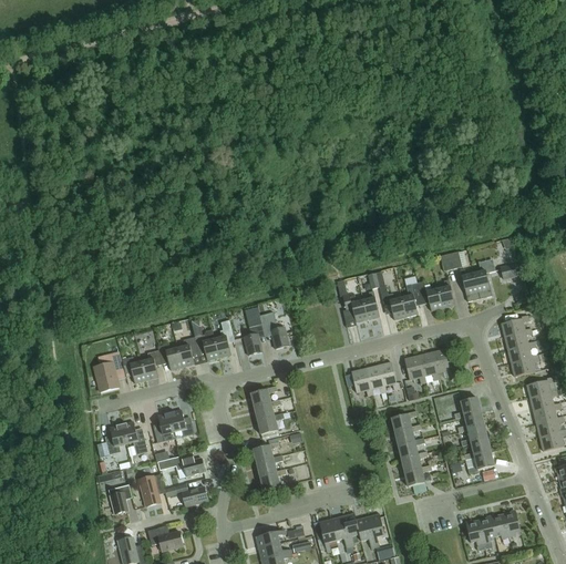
[(462,265),(458,250),(449,253),(453,267),(462,265)]
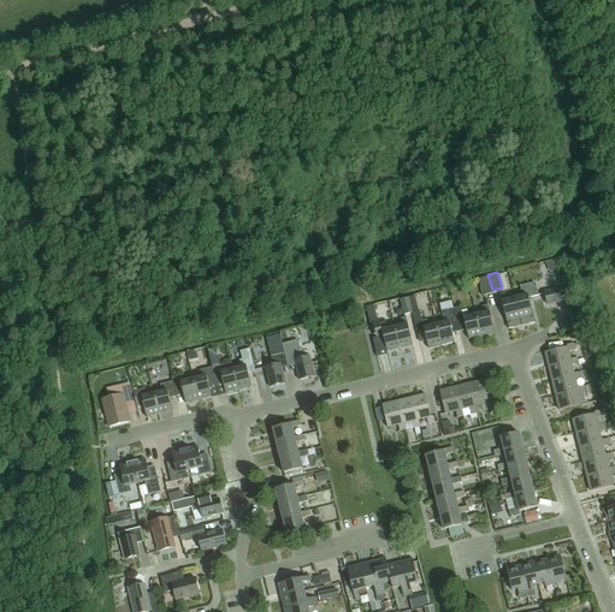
[(488,274),(478,277),(482,292),(492,290),(488,274)]
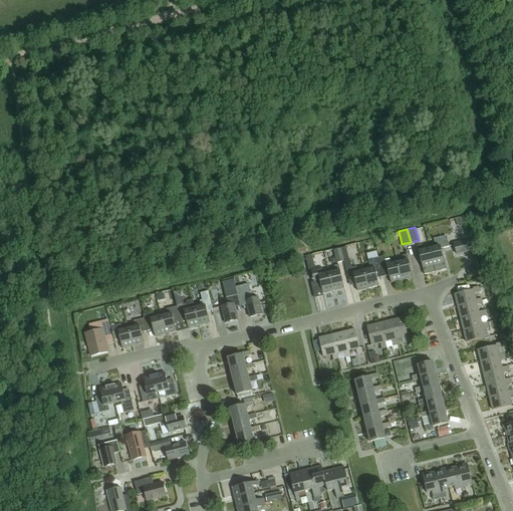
[(446,233),(444,234),(433,237),(436,245),(429,247),(435,270),(446,267),(441,246),(449,244),(446,233)]
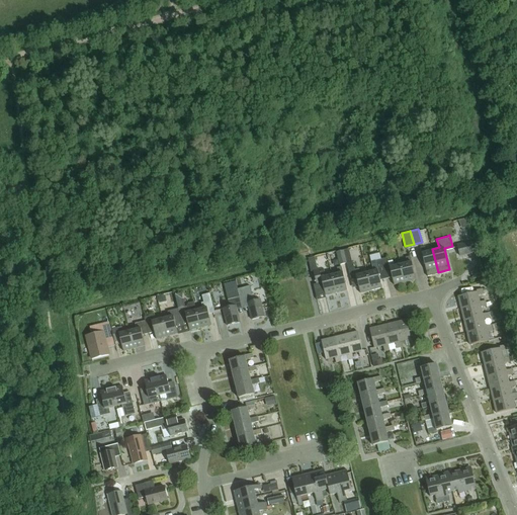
[(459,254),(471,251),(471,250),(469,240),(469,239),(456,242),(459,254)]
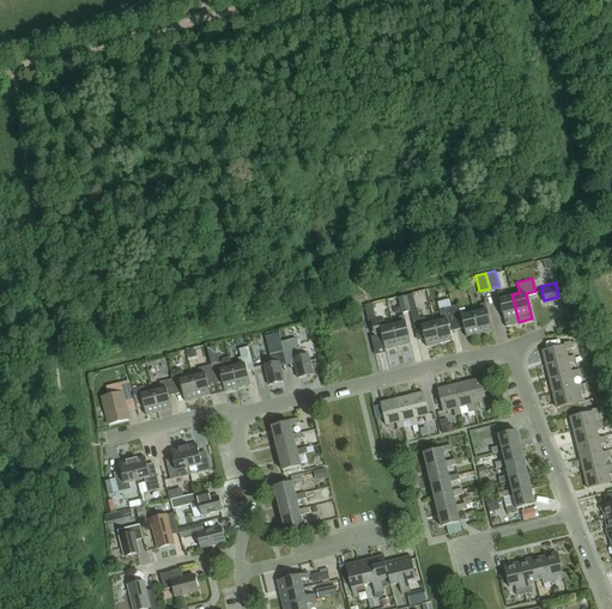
[(519,322),(511,294),(504,296),(502,288),(497,290),(506,324),(519,322)]
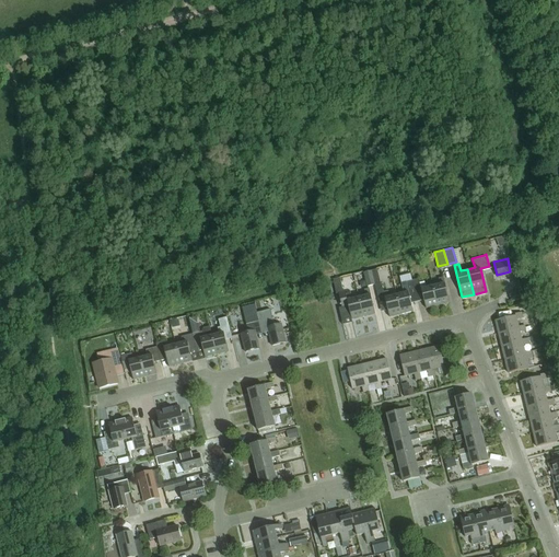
[(376,266),(370,267),(373,281),(380,279),(379,275),(376,266)]
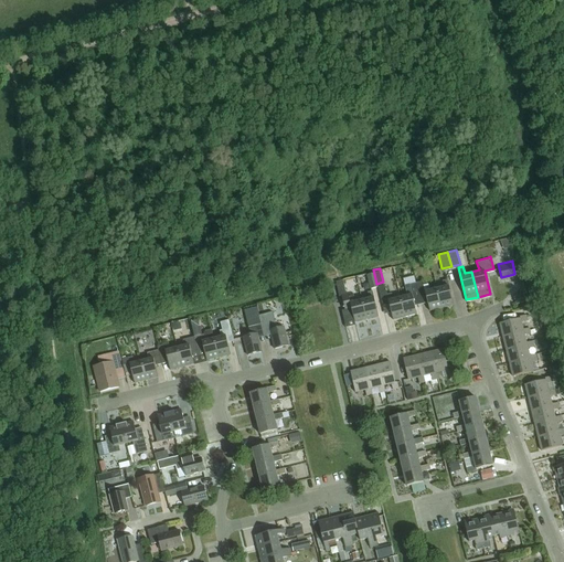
[(376,284),(373,269),(366,272),(370,285),(376,284)]
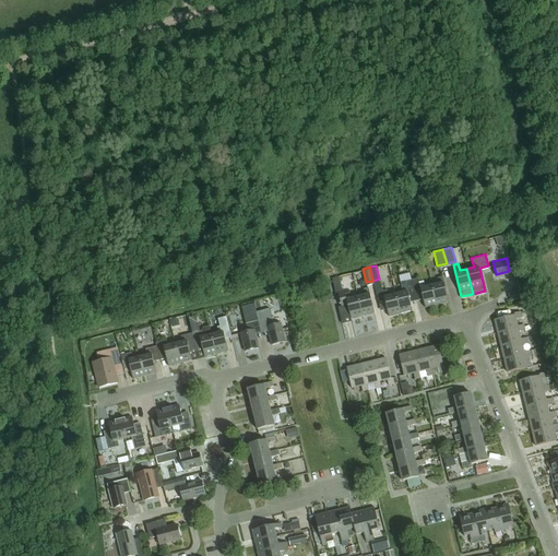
[(431,283),(436,303),(448,299),(442,274),(437,275),(438,282),(431,283)]
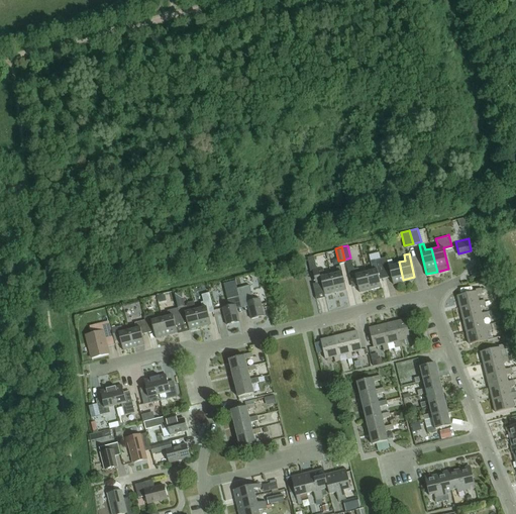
[(313,254),(309,255),(307,255),(310,269),(312,269),(315,282),(321,281),(323,293),(334,290),(330,273),(320,275),(318,267),(316,268),(313,254)]
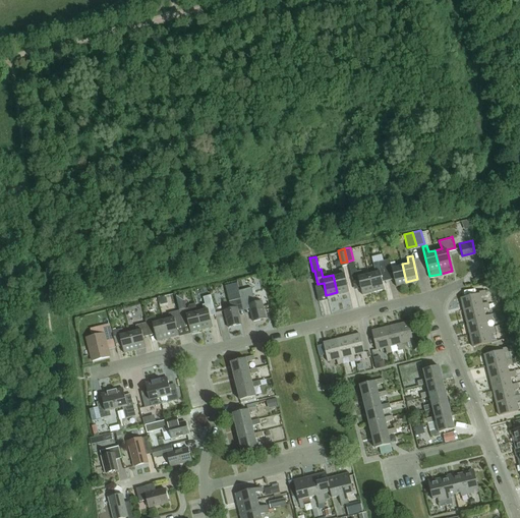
[(406,282),(402,264),(396,266),(394,260),(390,261),(389,257),(384,259),(388,278),(393,277),(395,284),(406,282)]
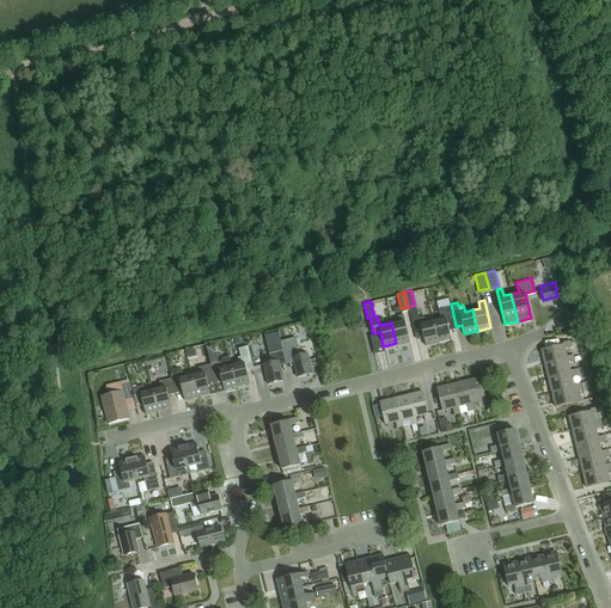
[(448,327),(456,326),(451,304),(438,307),(440,318),(433,320),(438,341),(451,337),(448,327)]
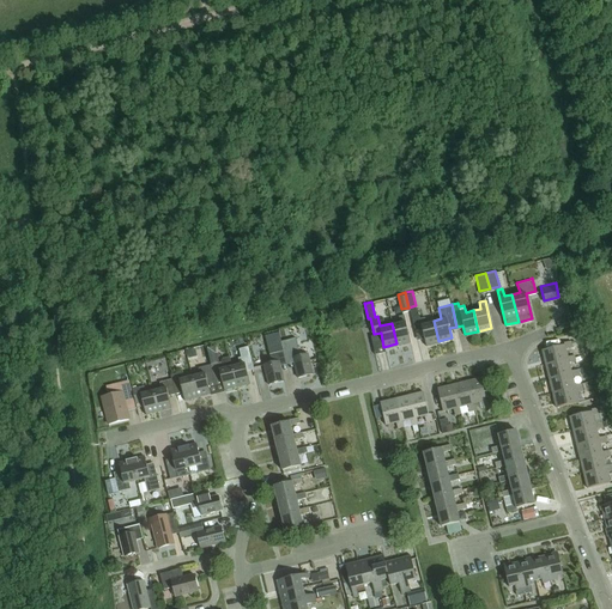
[(438,341),(434,321),(425,322),(424,316),(418,318),(417,309),(410,310),(416,335),(423,334),(425,345),(438,341)]
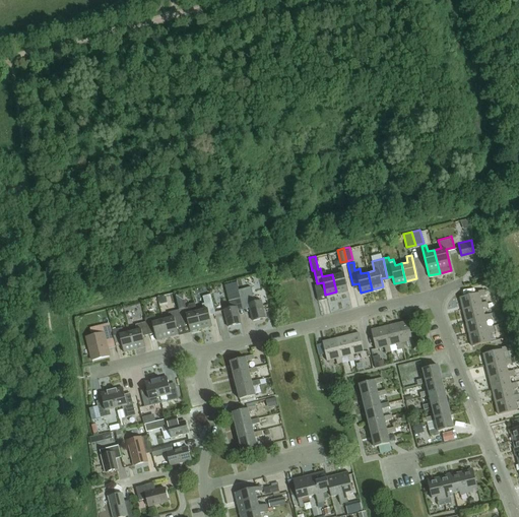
[(332,274),(336,292),(347,289),(342,266),(338,267),(339,272),(332,274)]
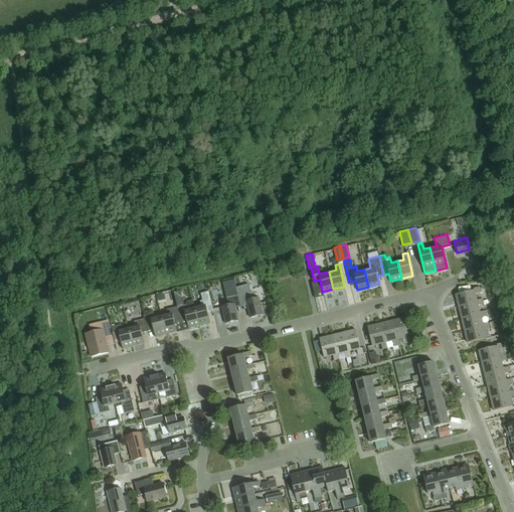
[(227,303),(221,305),(225,322),(237,319),(234,306),(233,302),(238,300),(245,299),(246,303),(249,316),(262,313),(258,296),(251,297),(247,282),(223,288),(227,303)]
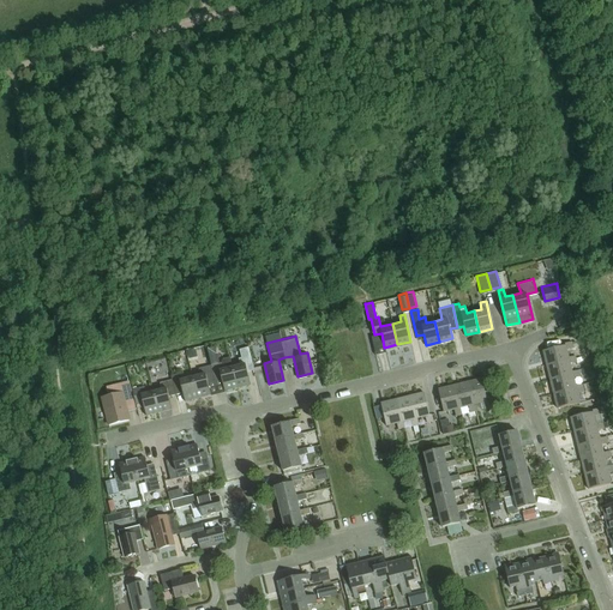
[(564,343),(542,349),(546,362),(569,357),(568,355),(566,348),(572,346),(571,339),(564,342),(564,343)]
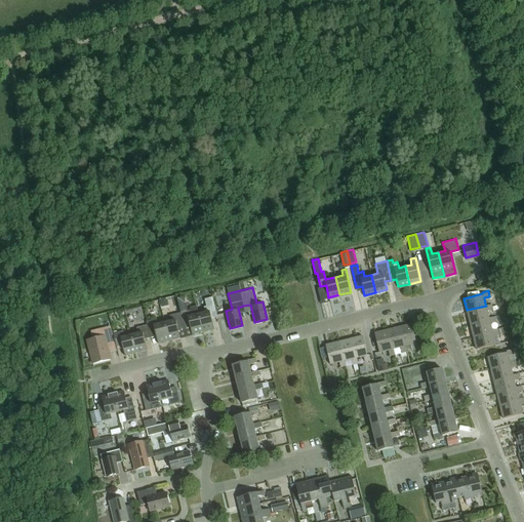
[(204,311),(198,313),(202,330),(213,327),(211,316),(217,315),(212,294),(204,296),(205,305),(203,305),(204,311)]
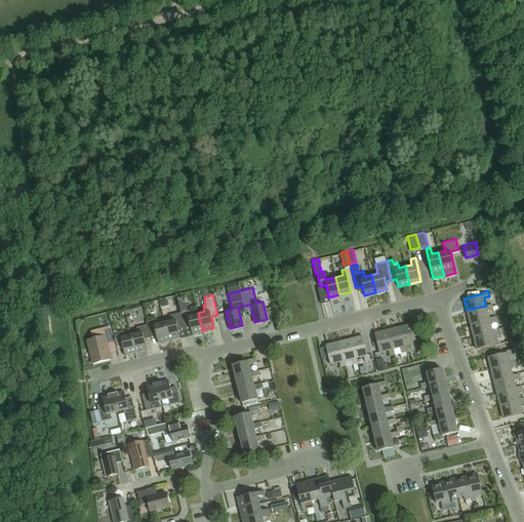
[(486,306),(467,310),(470,322),(488,318),(488,316),(486,309),(492,308),(491,303),(485,304),(486,306)]
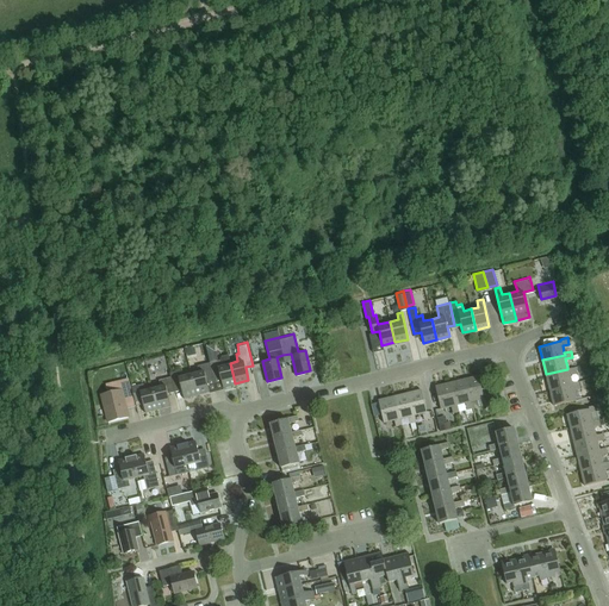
[(218,358),(209,361),(212,375),(219,374),(222,386),(235,383),(230,363),(228,353),(221,354),(218,356),(218,358)]
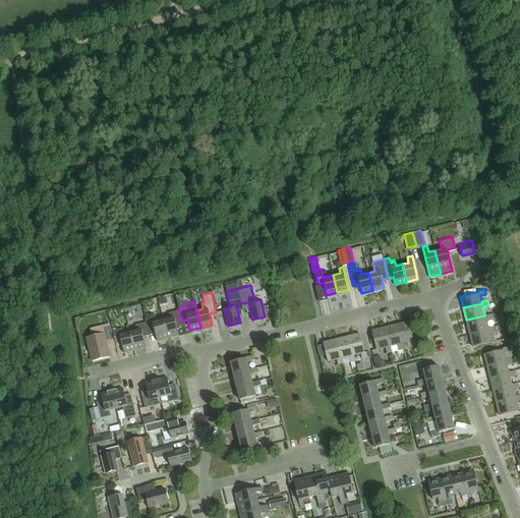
[(175,323),(181,321),(178,308),(168,310),(169,317),(163,319),(167,336),(178,333),(175,323)]
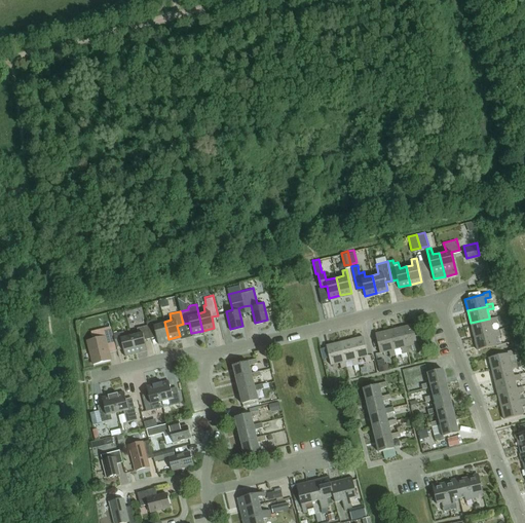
[(489,319),(471,323),(474,335),(492,331),(492,329),(490,322),(496,321),(495,315),(489,316),(489,319)]
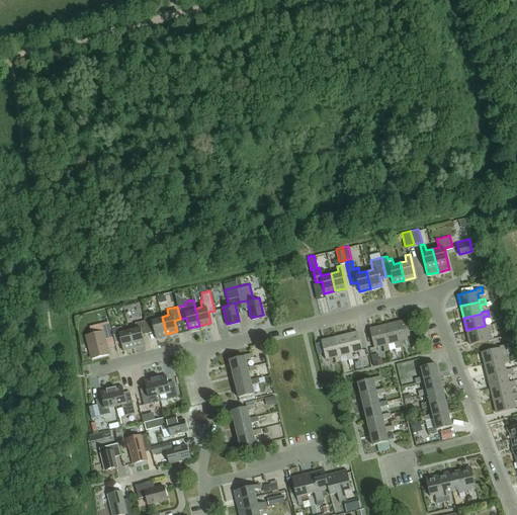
[(166,334),(162,317),(156,318),(154,313),(144,315),(148,331),(154,330),(155,337),(166,334)]
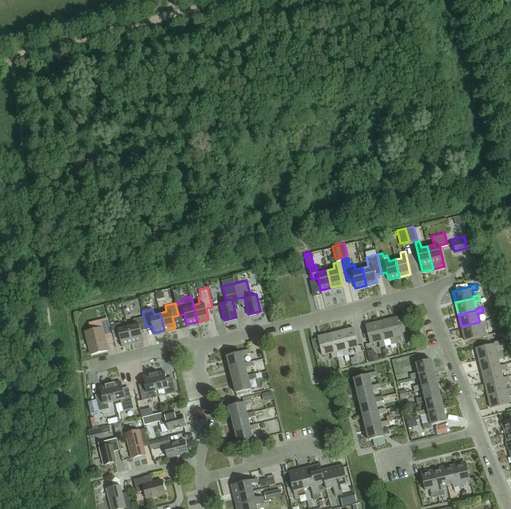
[(140,329),(146,327),(142,311),(141,311),(142,315),(132,317),(134,323),(127,325),(132,342),(143,339),(140,329)]
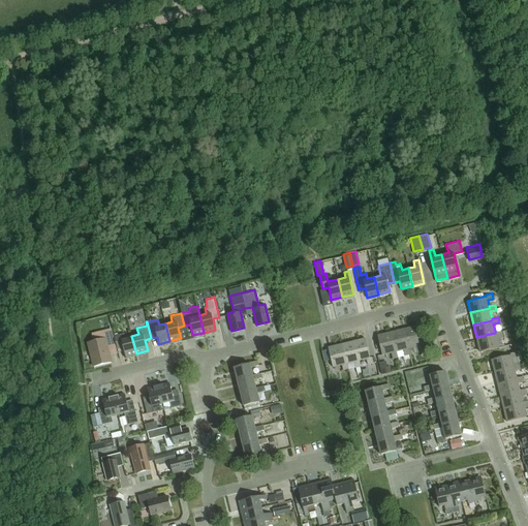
[(414,325),(402,328),(407,347),(408,346),(414,345),(416,350),(422,349),(420,343),(418,344),(414,325)]
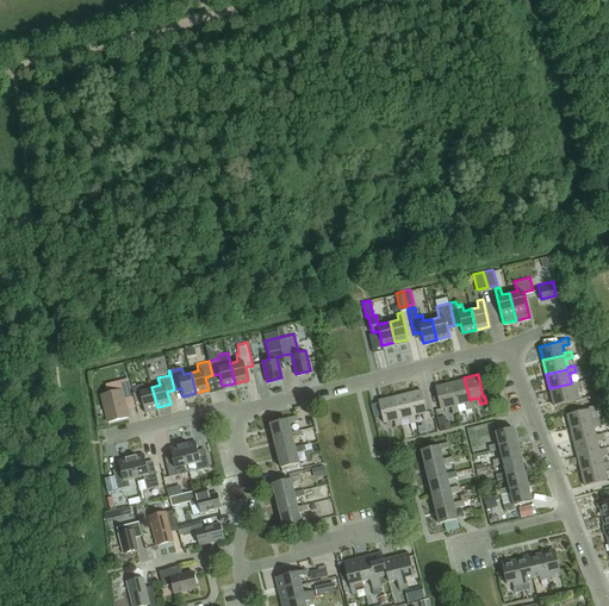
[(126,376),(112,380),(115,389),(100,393),(107,420),(126,414),(124,403),(132,400),(126,376)]
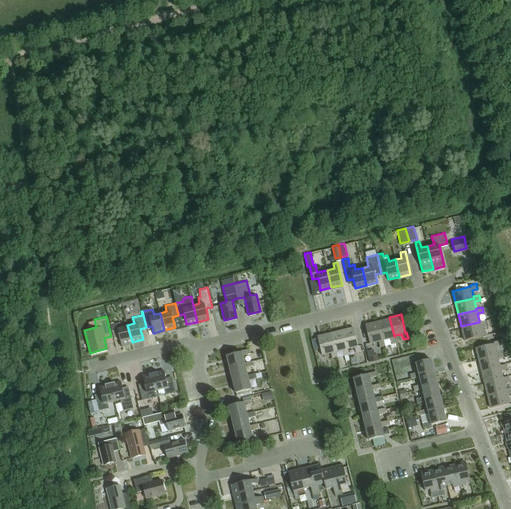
[(389,317),(377,320),(382,338),(383,338),(390,337),(391,342),(395,341),(396,340),(395,335),(394,336),(389,317)]
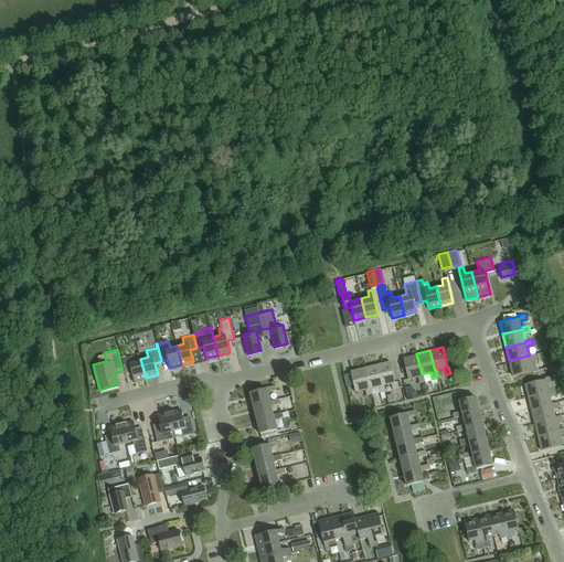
[(529,356),(509,360),(512,373),(533,369),(531,359),(536,358),(535,352),(529,353),(529,356)]
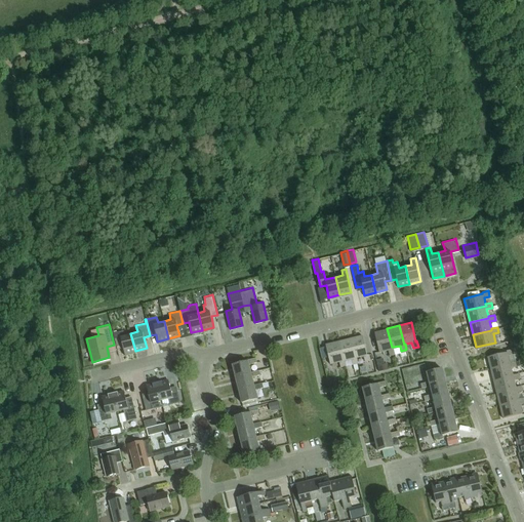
[(130,333),(124,334),(123,328),(112,331),(115,345),(121,343),(124,354),(135,351),(130,333)]
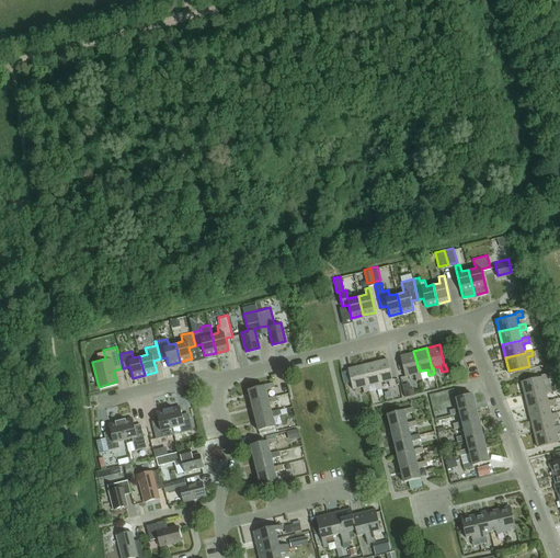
[(413,351),(399,354),(404,375),(413,372),(415,378),(421,376),(420,371),(419,371),(413,351)]
